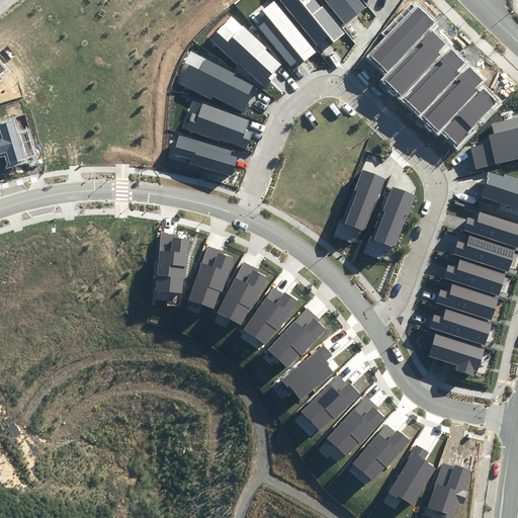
[(315,0),(279,0),(322,51),(344,34),(315,0)]
